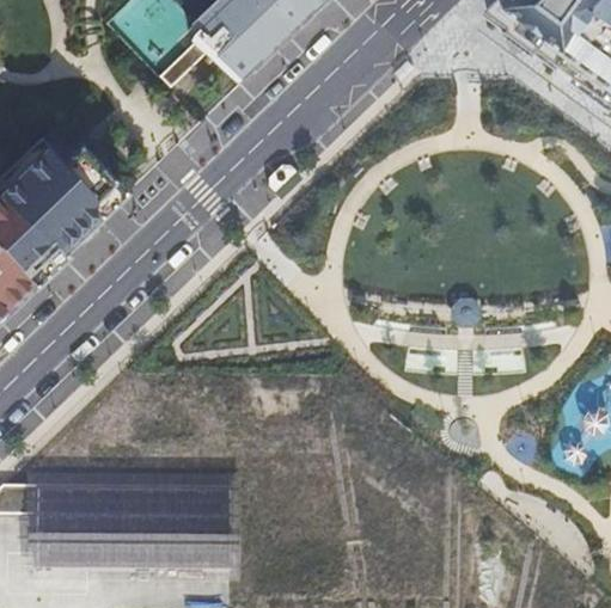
[(239,83),(324,0),(232,0),(201,30),(191,40),(194,42),(205,51),(239,83)]
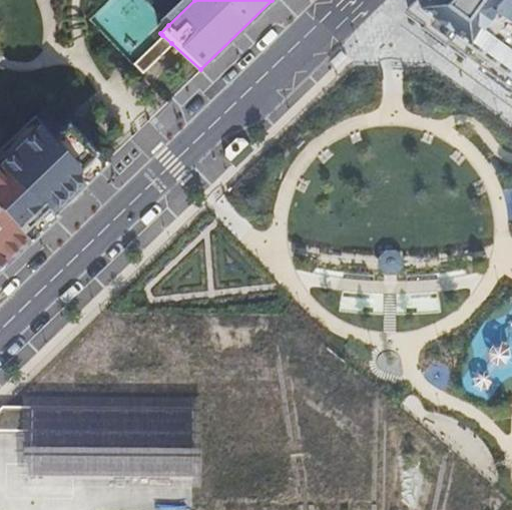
[(181,0),(162,19),(168,25),(194,0),(181,0)]
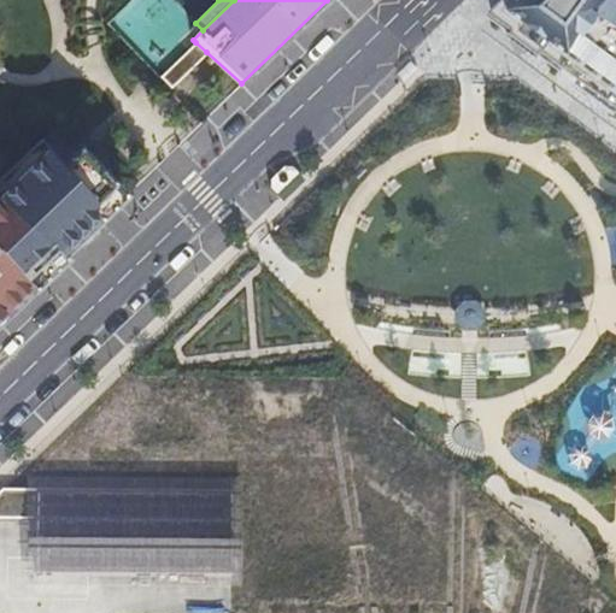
[(615,0),(504,0),(490,17),(615,112),(615,0)]
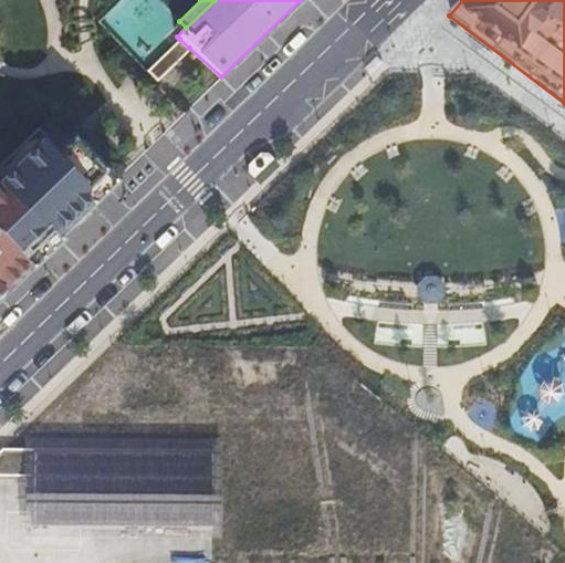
[(189,48),(179,39),(173,44),(182,54),(189,48)]
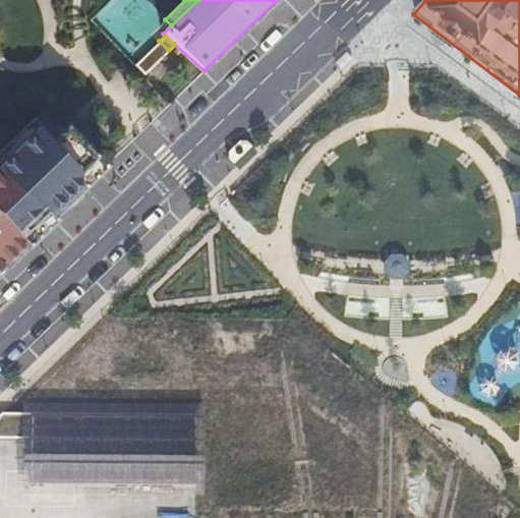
[(168,50),(159,41),(135,63),(137,63),(146,71),(168,50)]
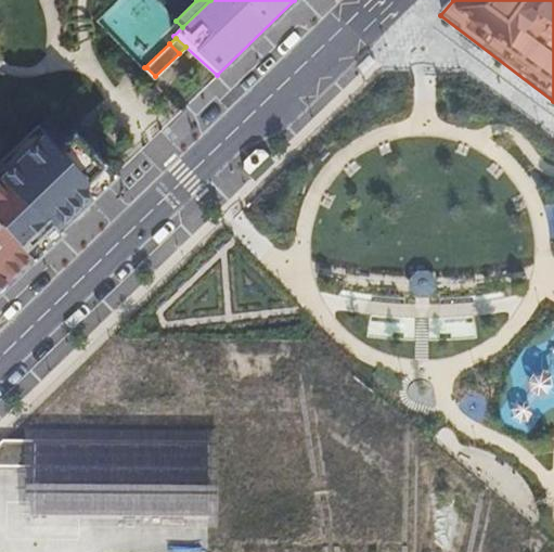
[(38,125),(61,149),(73,137),(66,130),(62,133),(46,117),(38,125)]
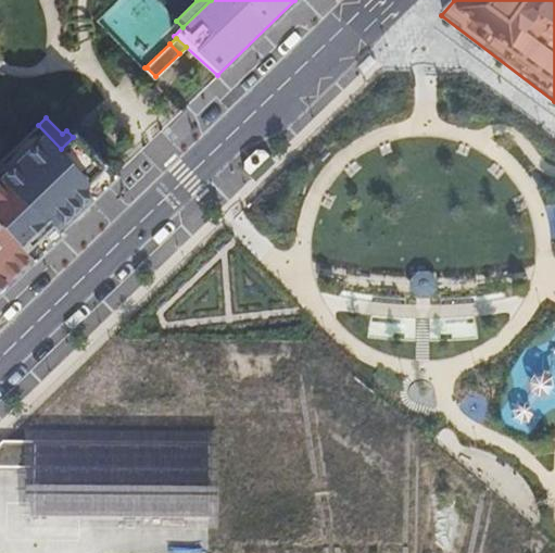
[(0,290),(98,197),(114,180),(73,137),(61,149),(38,125),(26,137),(0,161),(0,290)]
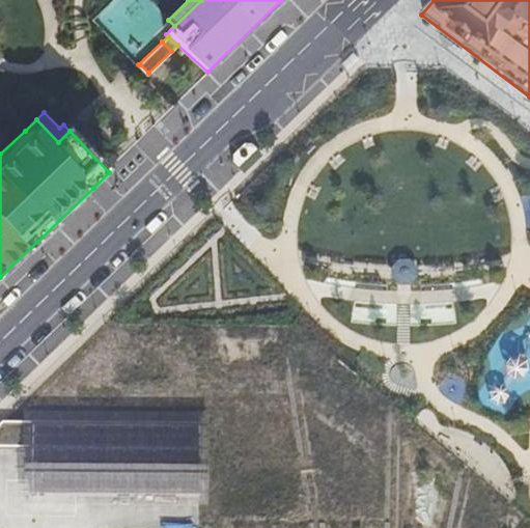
[(419,266),(417,261),(415,258),(412,256),(408,254),(403,254),(399,255),(395,258),(392,262),(391,267),(392,272),(394,276),(397,279),(401,281),(407,281),(411,280),(414,278),(417,274),(418,271),(419,266)]
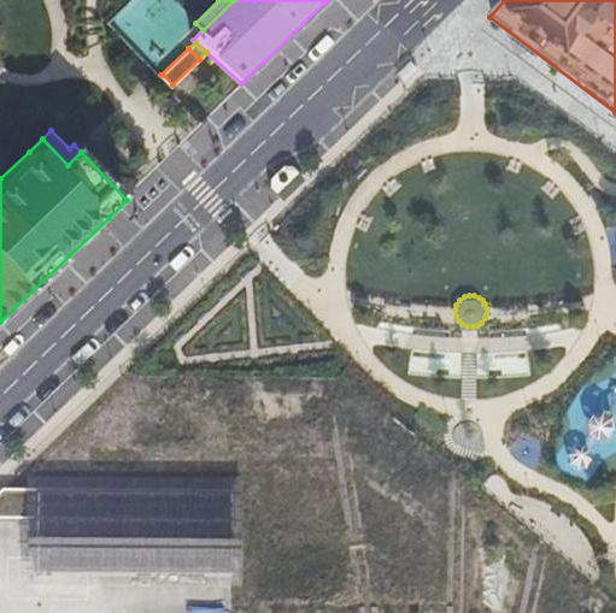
[(228,488),(0,488),(0,518),(35,519),(36,572),(228,572),(228,488)]
